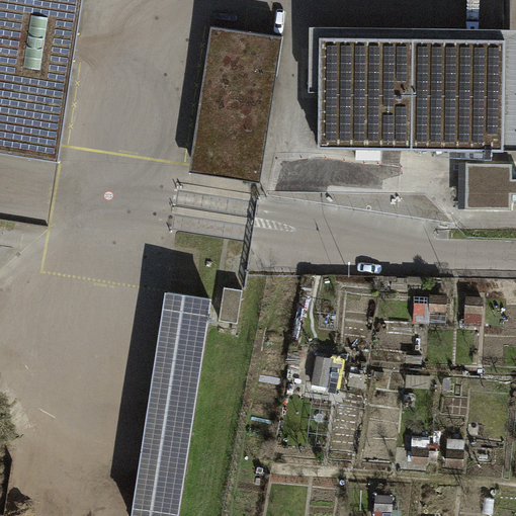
[(81,0),(0,0),(0,151),(57,160),(81,0)]
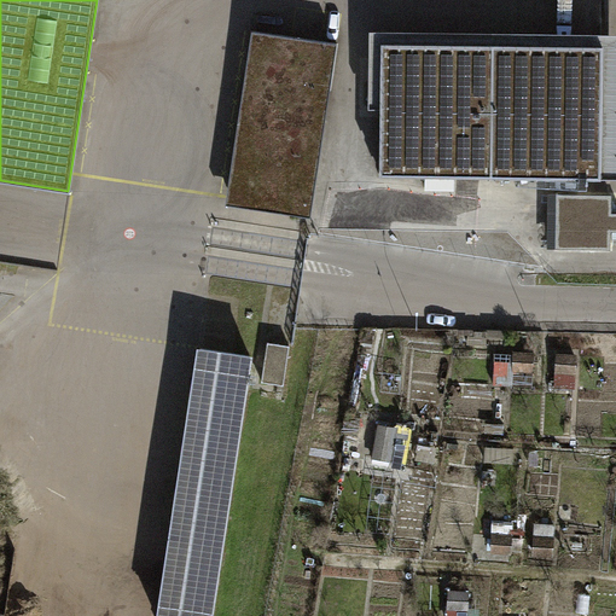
[(311,91),(323,93),(330,46),(244,33),(239,65),(245,67),(225,201),(253,205),(257,175),(297,181),(311,91)]
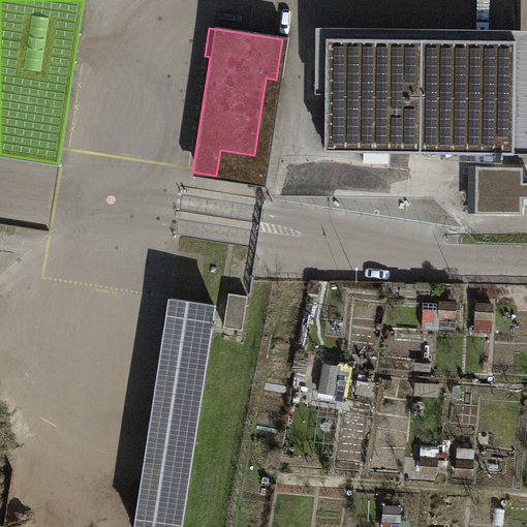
[(419,152),(421,38),(324,37),(322,151),(419,152)]
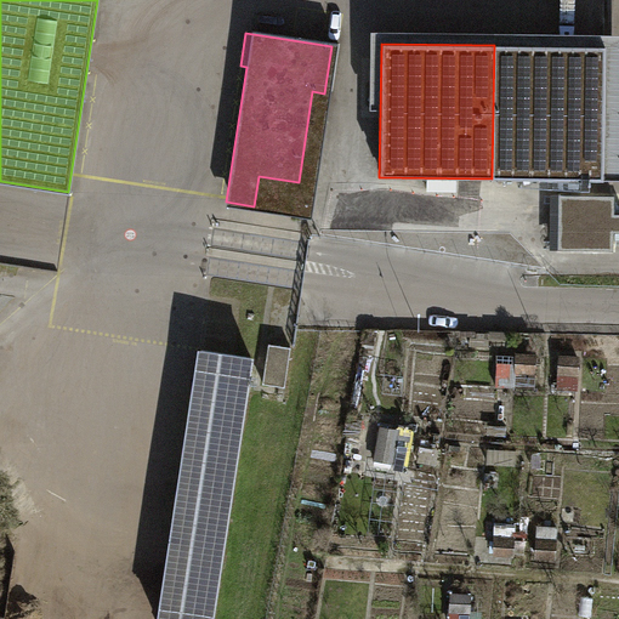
[(603,46),(494,45),(492,179),(601,180),(603,46)]
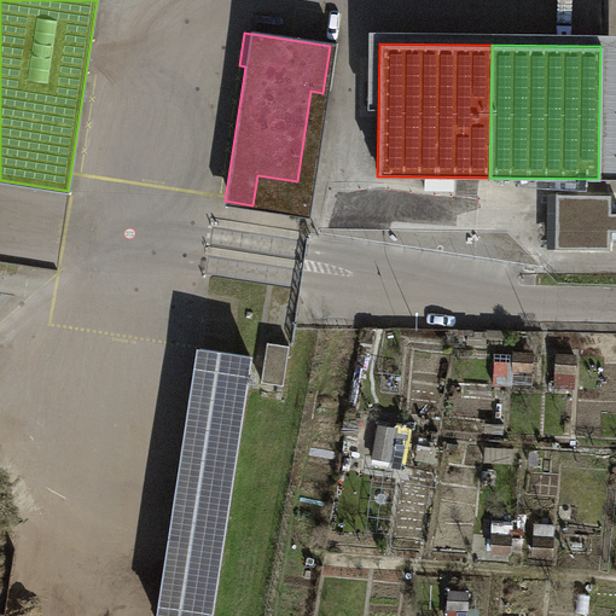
[(245,67),(239,65),(218,205),(303,219),(323,93),(311,91),(297,181),(257,175),(253,205),(225,201),(245,67)]
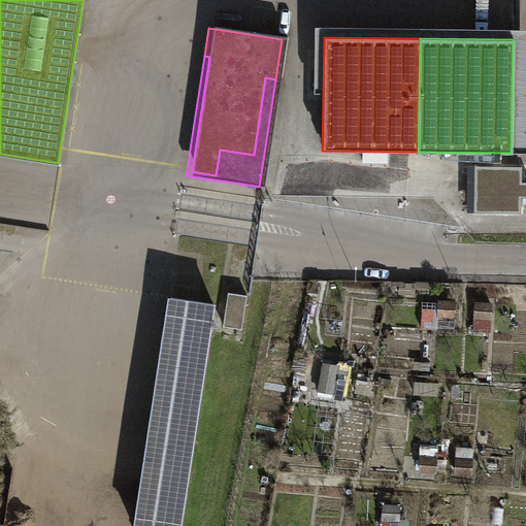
[(521,168),(474,168),(473,212),(521,214),(521,198),(525,197),(525,184),(521,184),(521,168)]
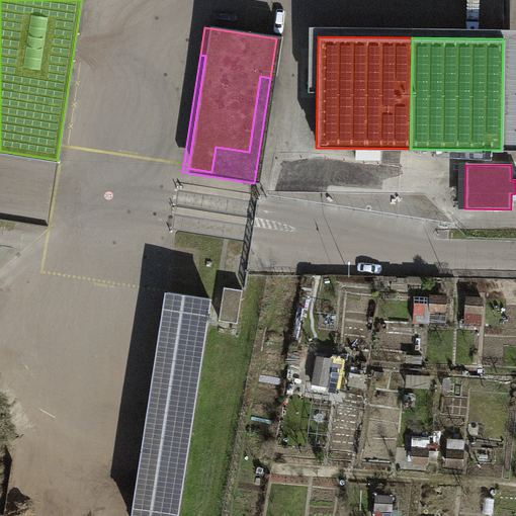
[(236,291),(218,288),(212,322),(231,324),(236,291)]
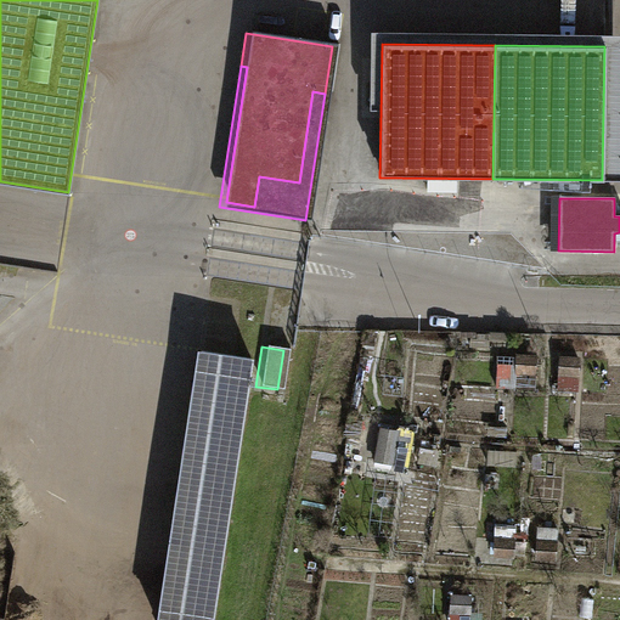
[(213,619),(253,359),(197,350),(155,619),(213,619)]
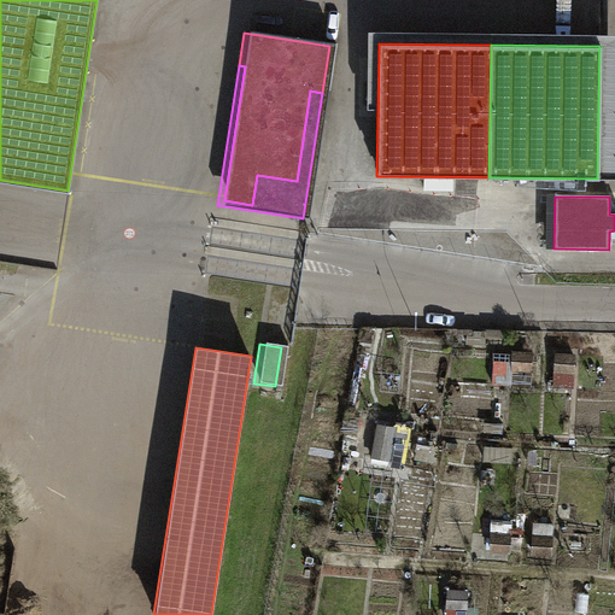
[(531,387),(532,352),(510,352),(510,387),(531,387)]
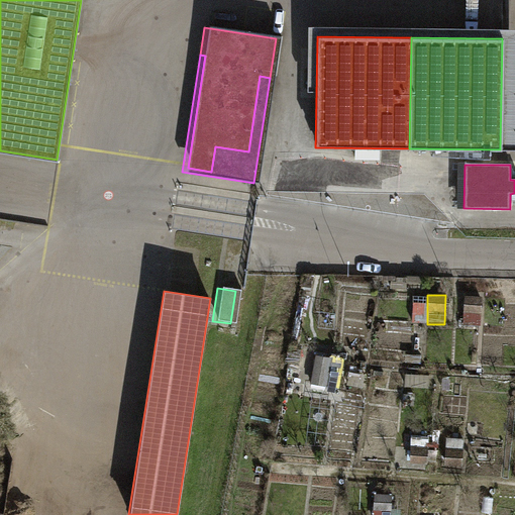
[(462,325),(480,326),(482,297),(465,296),(462,325)]
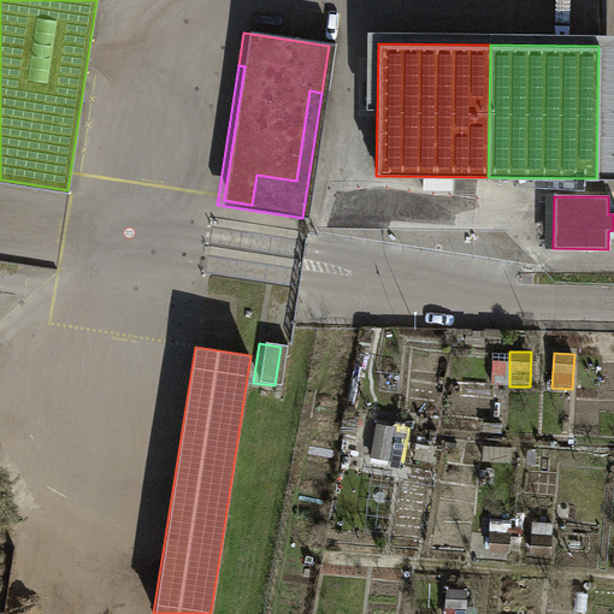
[(341,441),(355,442),(358,418),(343,417),(341,441)]
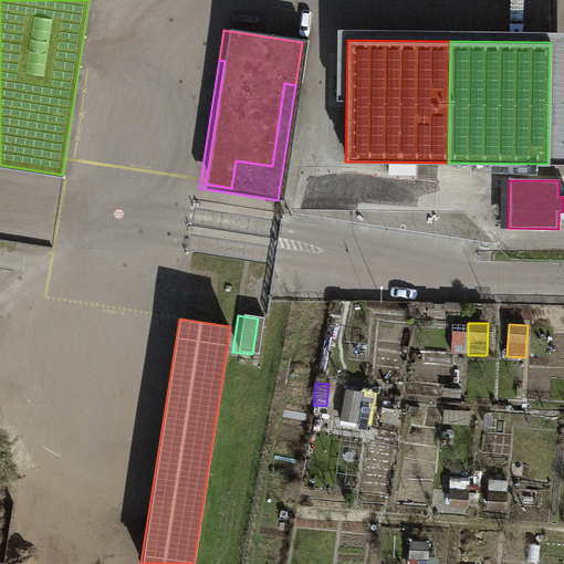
[(341,419),(369,426),(376,394),(347,387),(341,419)]
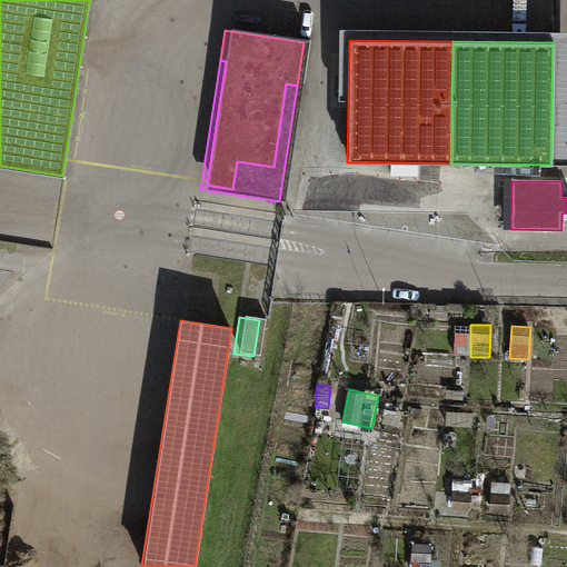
[(463,403),(463,391),(446,390),(446,401),(463,403)]
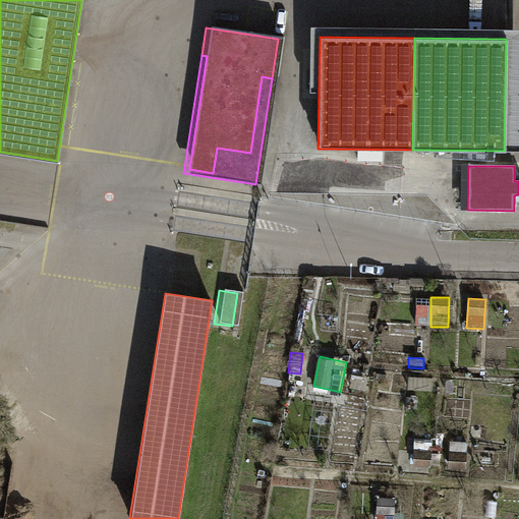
[(364,391),(366,377),(351,375),(349,389),(364,391)]
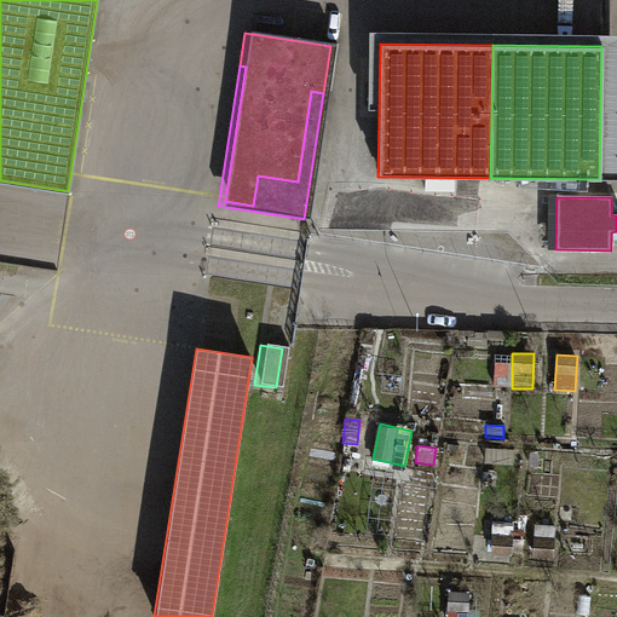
[(490,555),(512,557),(514,523),(492,522),(490,555)]
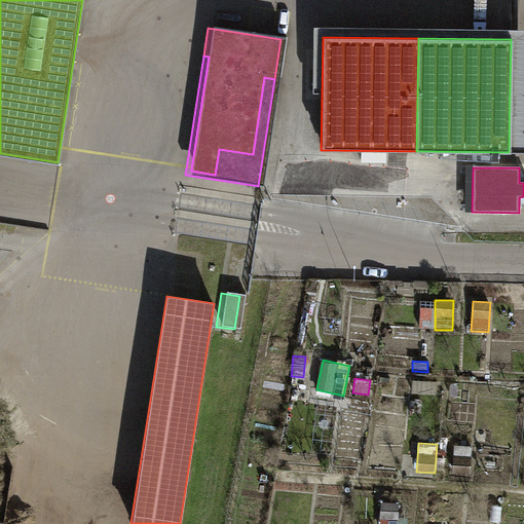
[(470,474),(472,446),(454,445),(452,473),(470,474)]
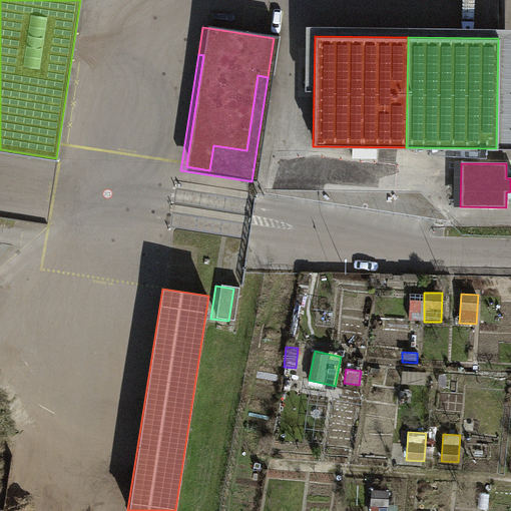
[(387,510),(389,491),(370,490),(368,510),(387,510)]
